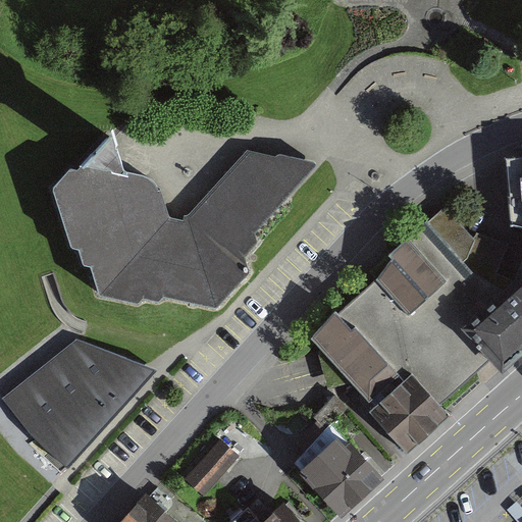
[(69,169),(53,188),(70,246),(79,249),(83,264),(91,267),(100,295),(139,303),(144,297),(158,301),(164,296),(217,307),(249,271),(244,255),(259,243),(258,233),(316,167),(314,162),(247,151),(189,215),(183,221),(168,216),(159,189),(156,189),(153,180),(147,176),(125,172),(115,137),(108,138),(77,168),(69,169)]
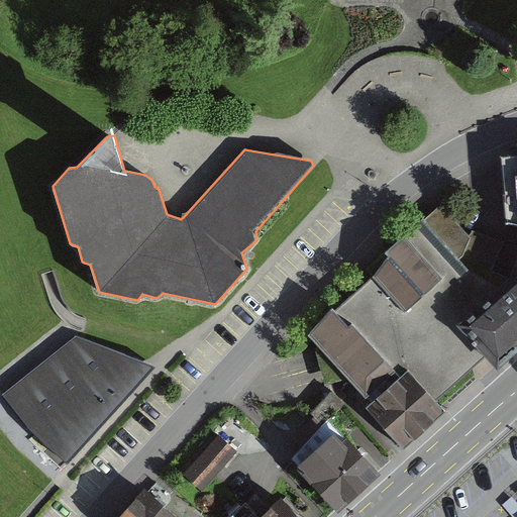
[(516,225),(516,154),(500,157),(507,224),(516,225)]
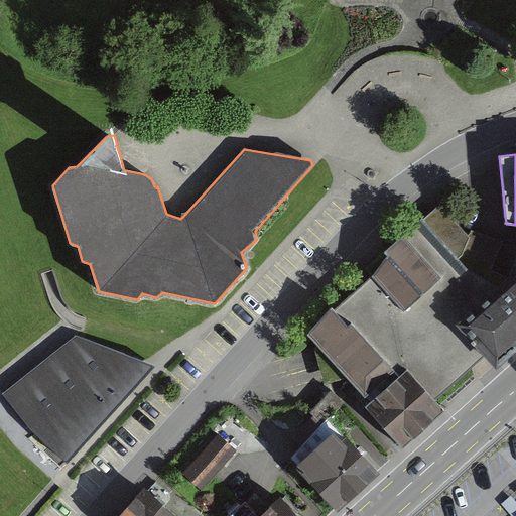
[(472,368),(487,355),(460,324),(511,278),(491,270),(501,245),(471,234),(468,236),(442,207),(425,221),(422,219),(384,253),(387,255),(373,274),(308,335),(319,347),(324,364),(333,362),(338,377),(347,377),(365,397),(371,393),(375,397),(366,408),(403,447),(443,411),(439,406),(474,375),(472,368)]
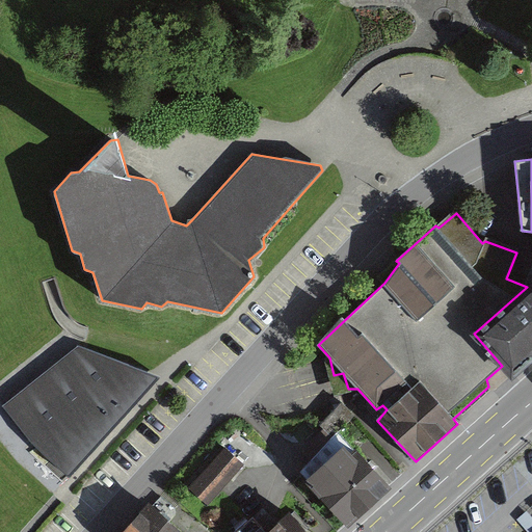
[(531,357),(531,291),(527,287),(474,334),(502,366),(511,377),(531,357)]
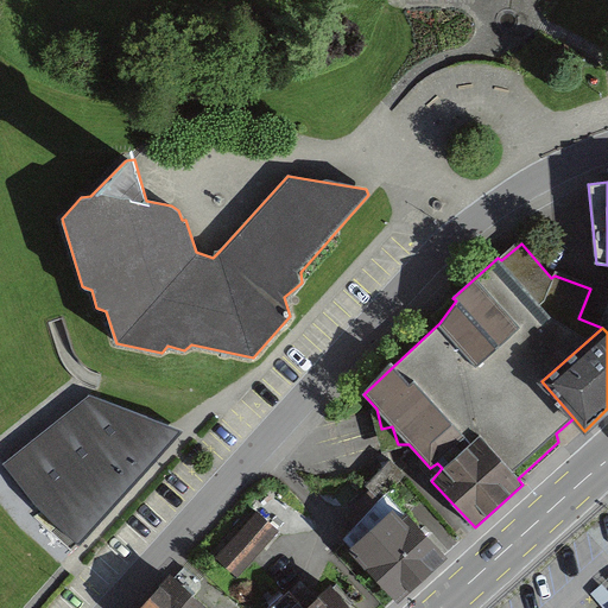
[(90,391),(2,463),(77,544),(185,426),(90,391)]
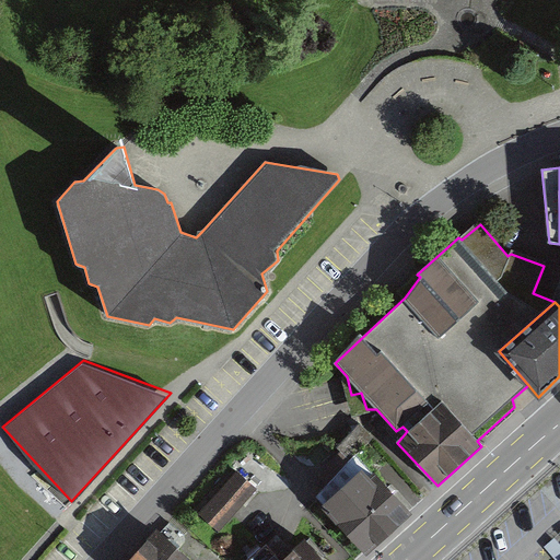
[(409,513),(364,459),(322,496),(368,549),(409,513)]
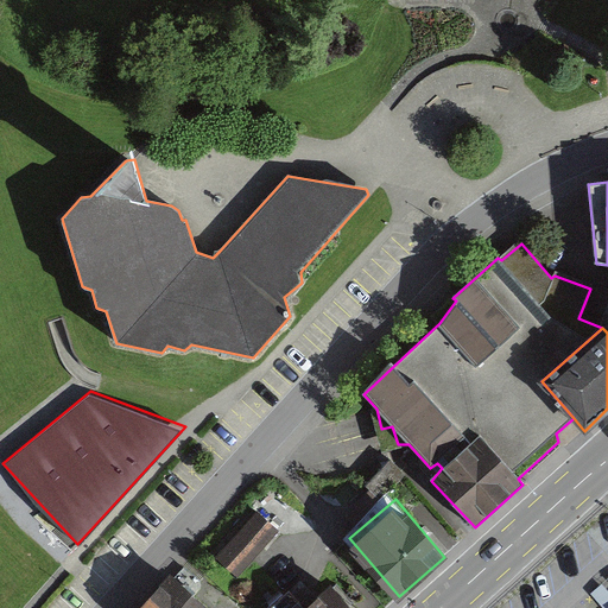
[(257,515),(215,563),(238,583),(279,536),(257,515)]
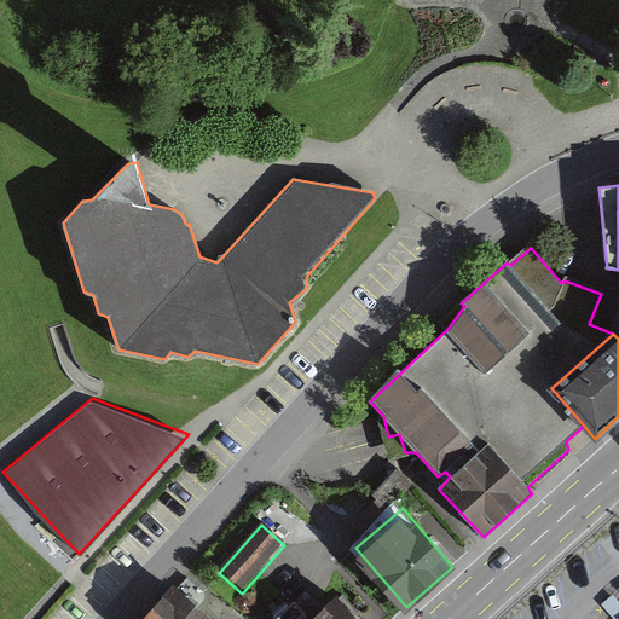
[(213,618),(173,583),(139,618),(213,618)]
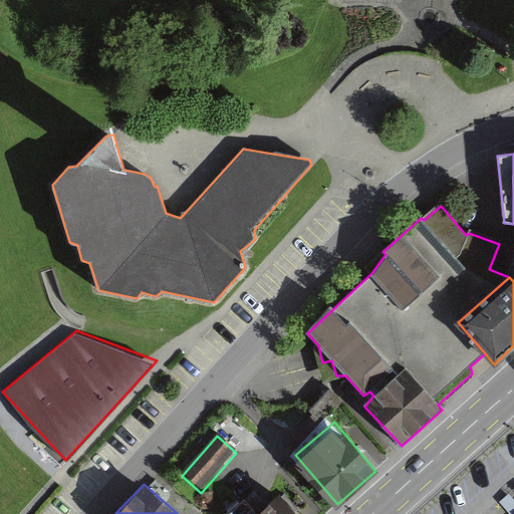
[(513,489),(503,499),(513,511),(513,489)]
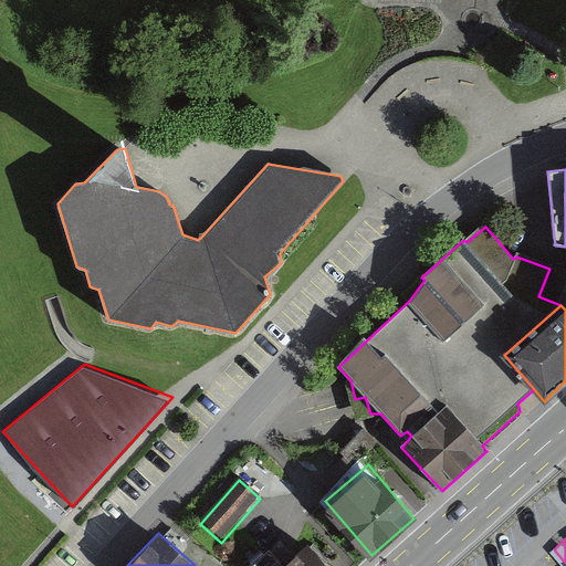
[(315,565),(301,549),(281,565),(315,565)]
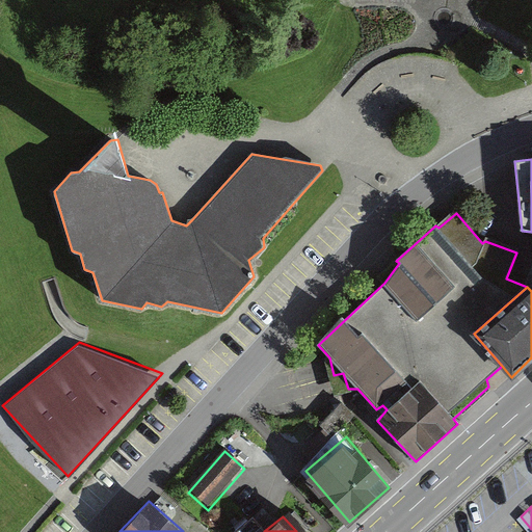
All buildings are outlined.
